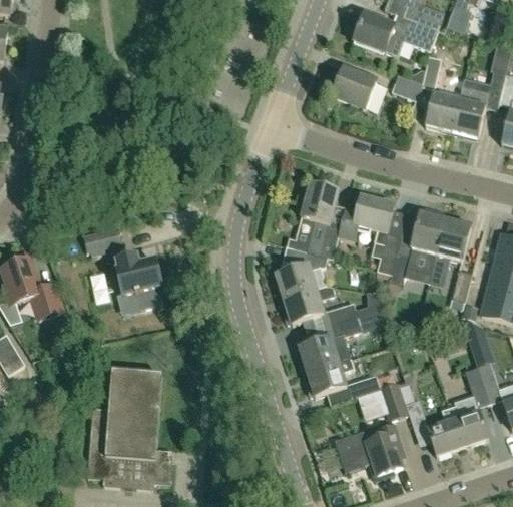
[(0,0),(0,13),(10,15),(11,0),(0,0)]
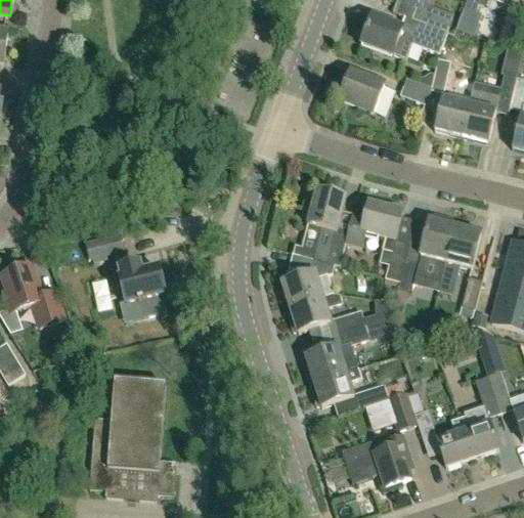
[(410,14),(417,0),(401,0),(397,9),(405,12),(410,14)]
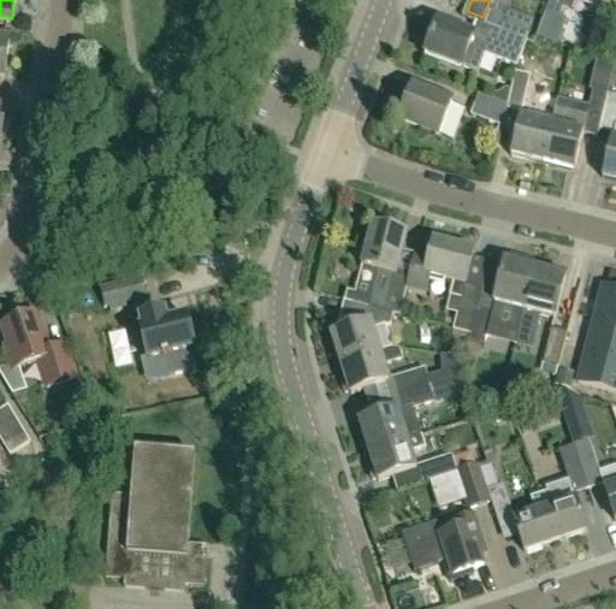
[(490,0),(483,17),(498,24),(525,35),(534,17),(507,6),(509,0),(490,0)]
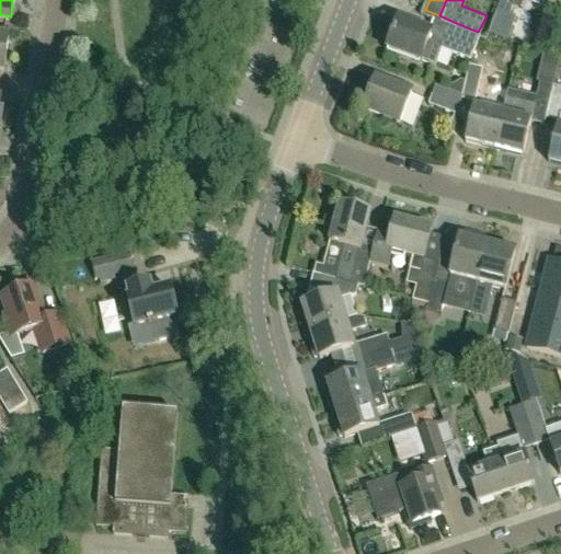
[(499,0),(496,8),(510,12),(513,0),(499,0)]
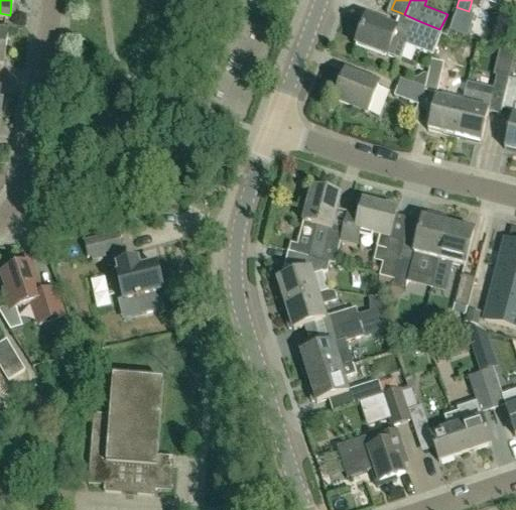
[(407,40),(409,41),(431,50),(439,29),(417,20),(413,31),(394,24),(365,14),(356,41),(385,51),(385,50),(395,53),(401,57),(407,40)]
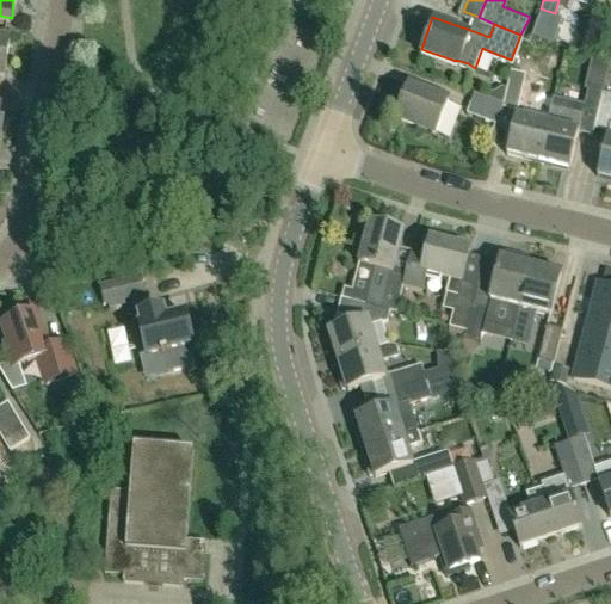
[(503,100),(503,102),(517,105),(524,68),(510,66),(503,100)]
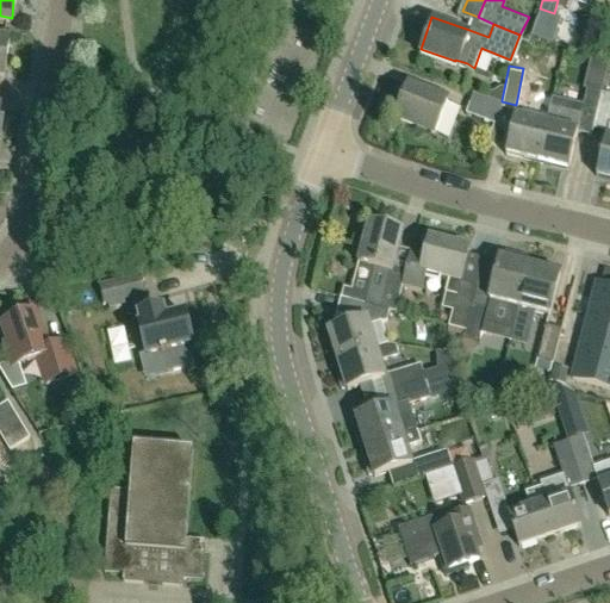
[(396,114),(434,129),(446,97),(408,81),(396,114)]
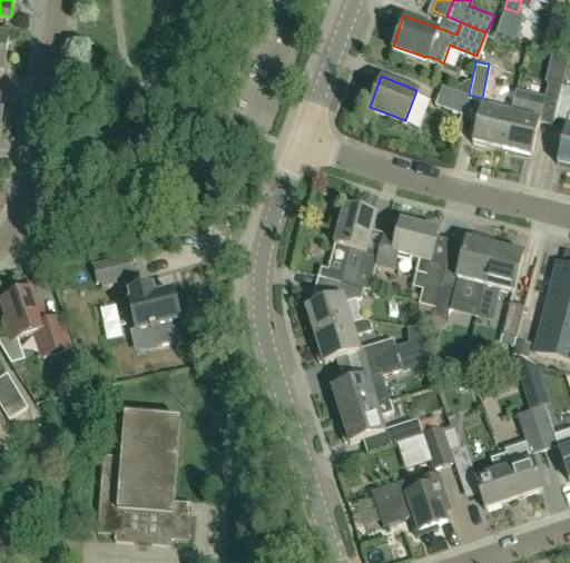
[(510,110),(509,110),(500,146),(530,152),(538,118),(551,121),(553,116),(561,81),(548,79),(542,105),(512,98),(510,110)]
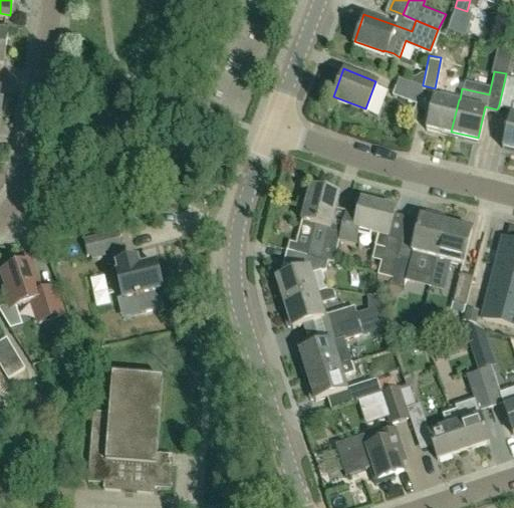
[(513,75),(506,73),(499,104),(511,106),(513,92),(513,75)]
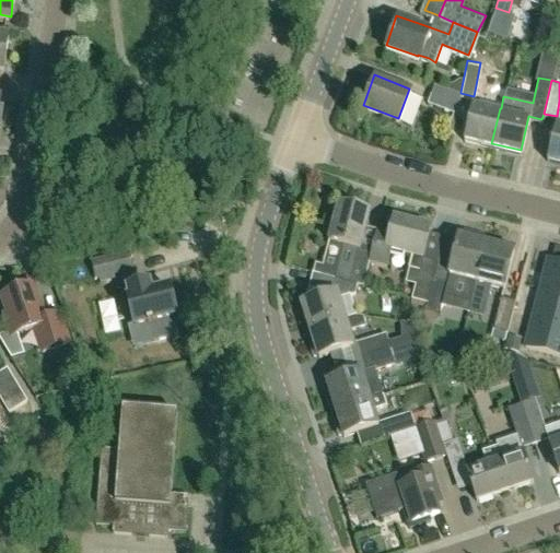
[(461,93),(461,92),(434,81),(427,99),(452,109),(445,129),(452,131),(456,112),(461,93)]
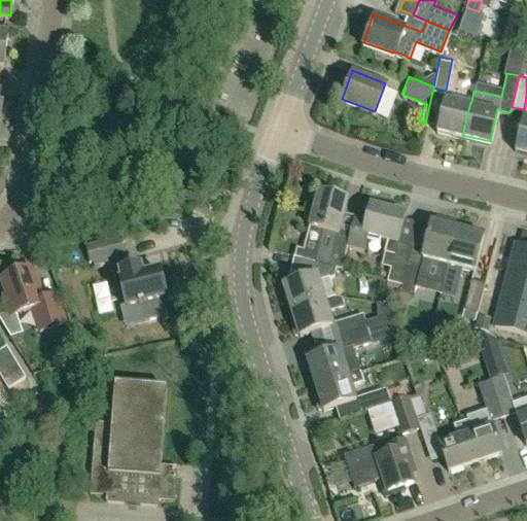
[(462,135),(470,102),(444,96),(436,129),(462,135)]
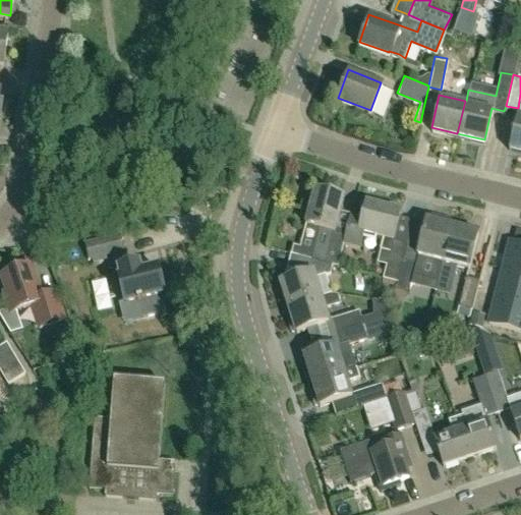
[(520,149),(520,113),(517,113),(509,146),(520,149)]
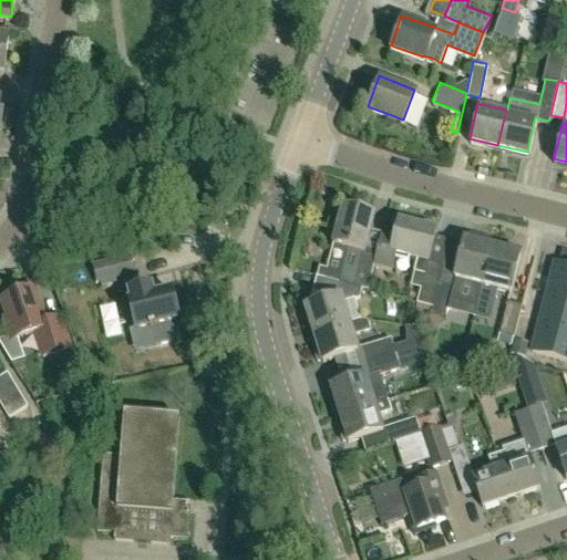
[(338,277),(362,283),(366,284),(375,249),(363,246),(372,211),(342,203),(333,238),(347,241),(338,277)]
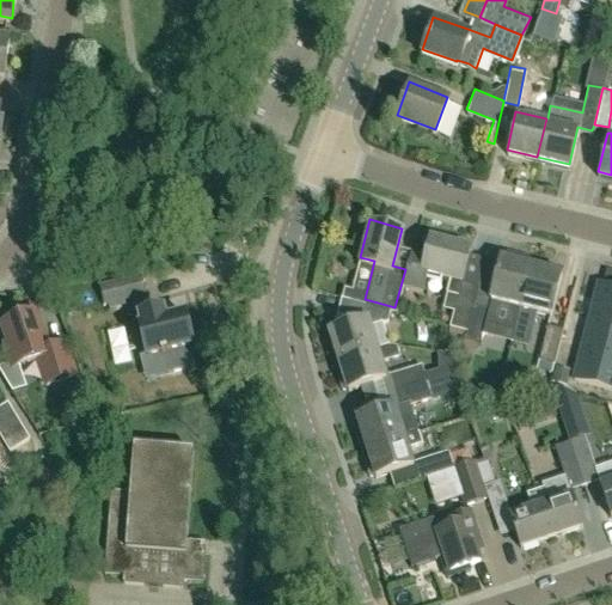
[(426,251),(411,248),(405,272),(403,279),(404,280),(423,285),(427,274),(428,268),(442,273),(451,274),(447,288),(458,292),(454,306),(451,322),(465,327),(466,327),(476,289),(460,286),(461,277),(469,251),(470,245),(430,236),(426,251)]
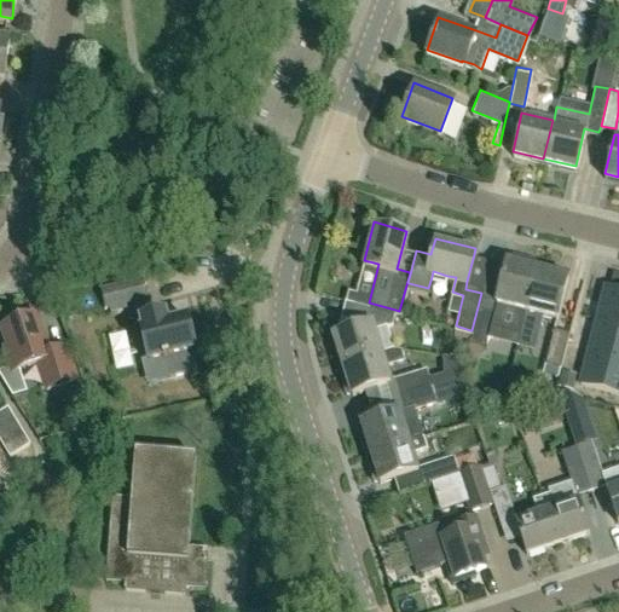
[(469,340),(482,344),(484,345),(487,333),(490,322),(507,325),(520,329),(524,319),(537,264),(525,260),(526,258),(524,254),(513,250),(509,253),(508,257),(507,257),(505,261),(498,289),(482,286),(481,293),(472,330),(470,330),(469,336),(468,340),(469,340)]
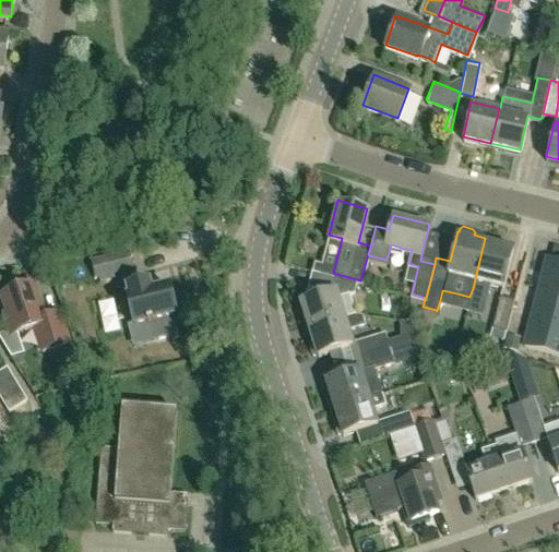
[(485,238),(473,288),(480,289),(485,287),(487,279),(502,284),(512,244),(485,238)]
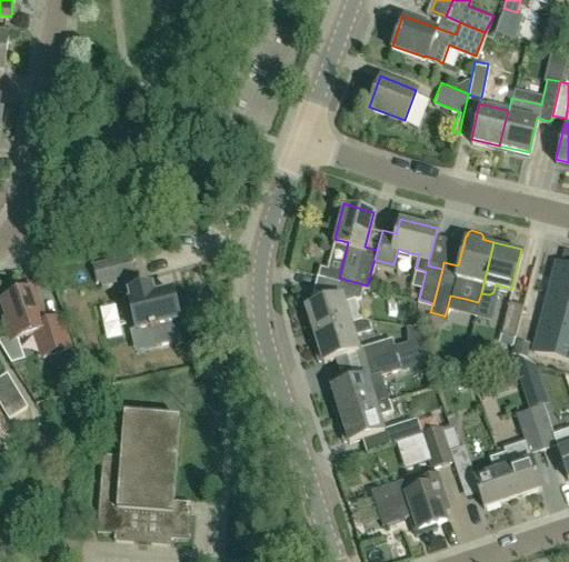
[(97,278),(100,278),(115,274),(116,273),(135,269),(131,253),(93,262),(97,278)]
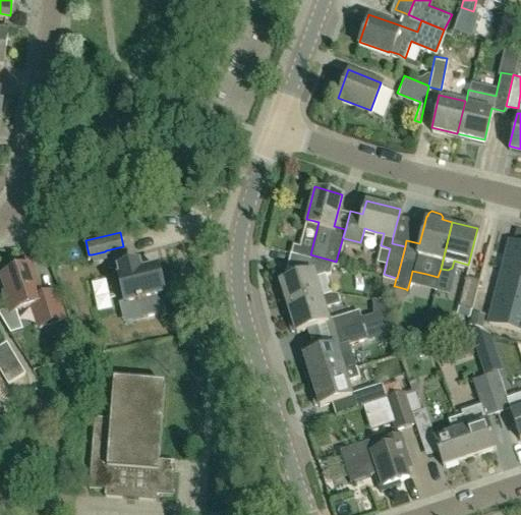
[(503,266),(520,270),(520,241),(510,239),(503,266)]
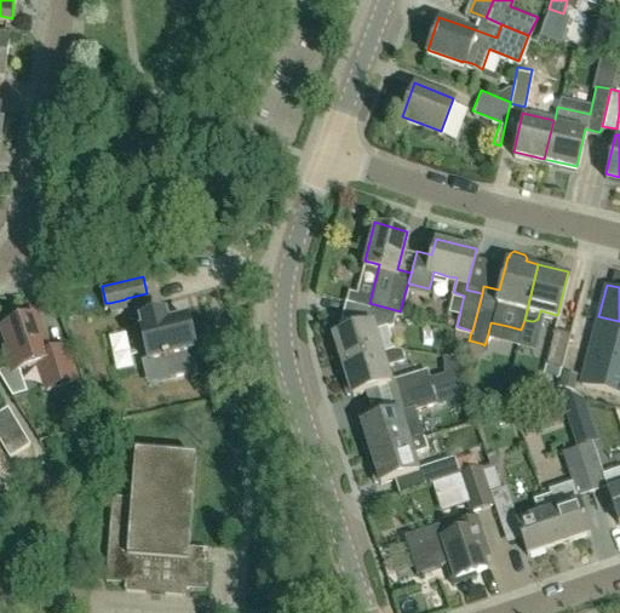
[(392,321),(395,311),(396,310),(369,303),(369,304),(345,298),(342,316),(346,318),(349,326),(333,331),(343,360),(340,361),(380,349),(394,345),(388,322),(392,321)]
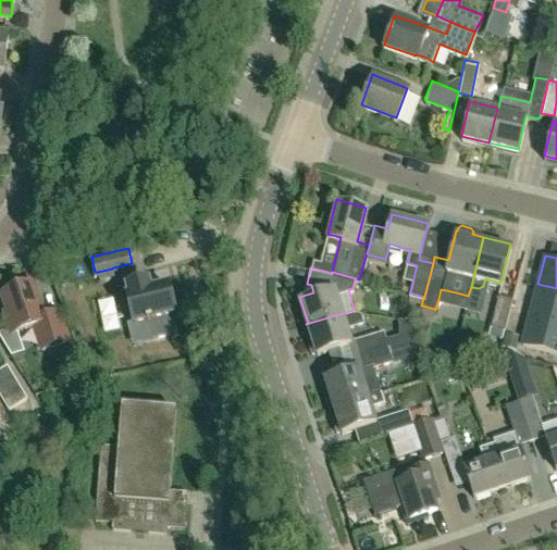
[(171,312),(174,311),(166,282),(157,284),(156,278),(149,279),(149,277),(126,283),(127,291),(126,291),(134,322),(148,317),(152,335),(174,329),(171,312)]
